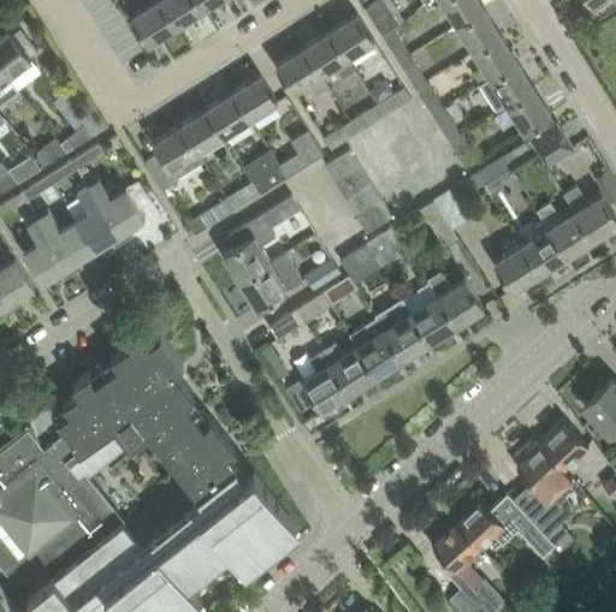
[(149,43),(176,28),(158,0),(157,0),(152,4),(131,17),(149,43)]
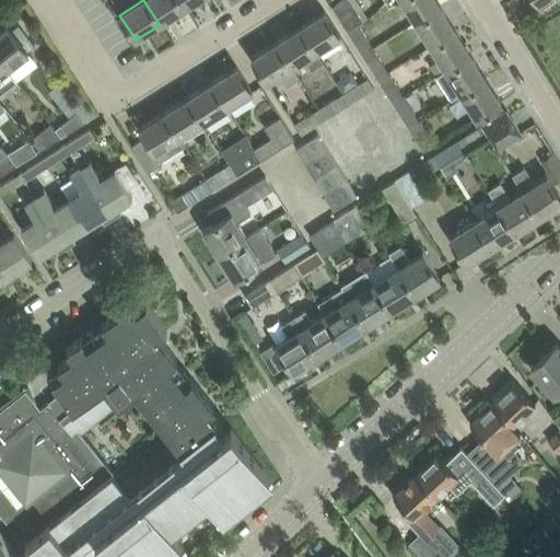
[(143,0),(160,25),(184,10),(177,0),(143,0)]
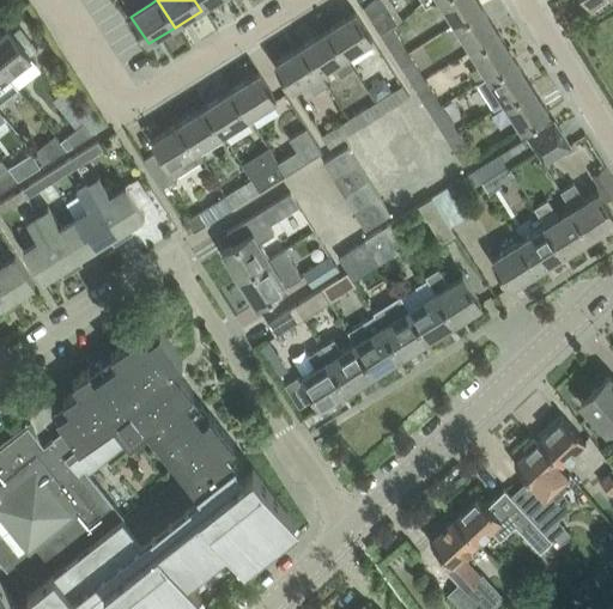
[(194,0),(201,11),(217,0),(194,0)]
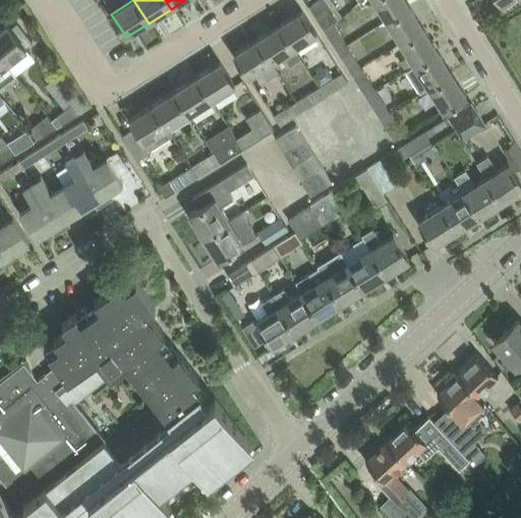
[(334,6),(330,0),(321,0),(308,8),(323,31),(333,23),(333,24),(338,21),(330,9),(334,6)]
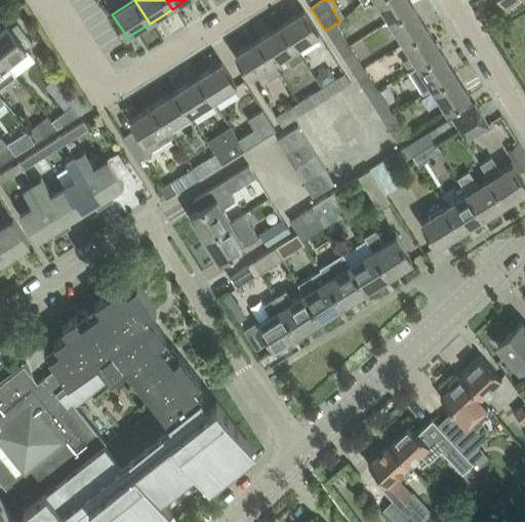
[(374,0),(389,22),(412,7),(407,0),(374,0)]
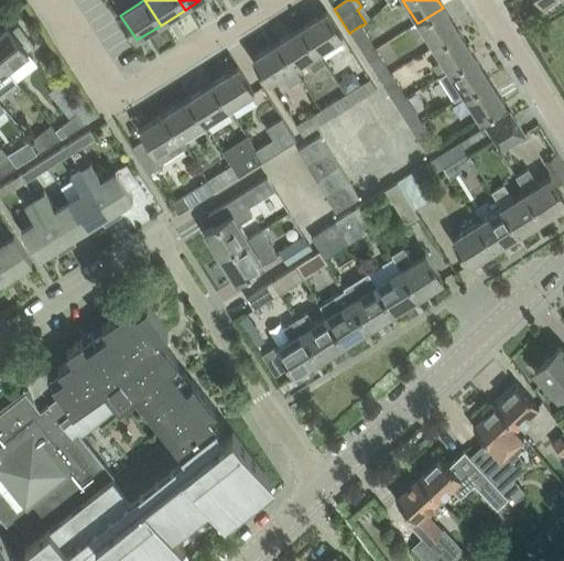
[(418,23),(433,47),(458,32),(443,8),(418,23)]
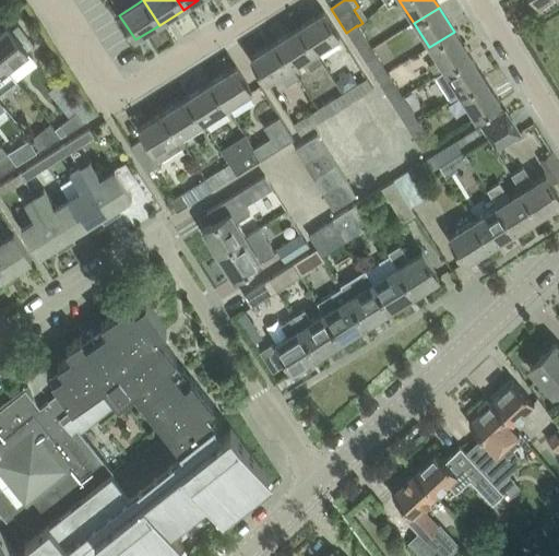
[(299,28),(314,52),(339,37),(335,32),(323,12),(299,28)]
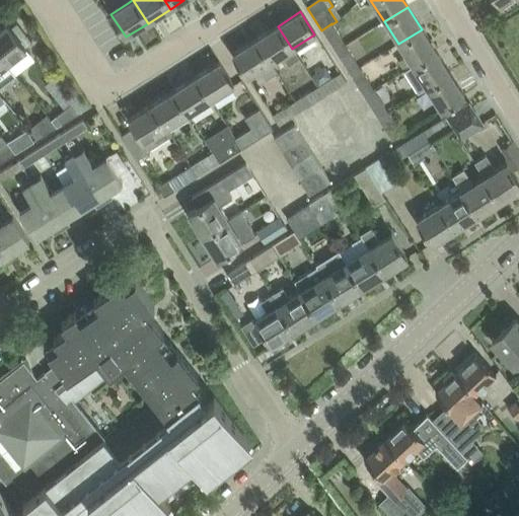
[(342,40),(331,24),(331,23),(321,30),(331,46),(342,40)]
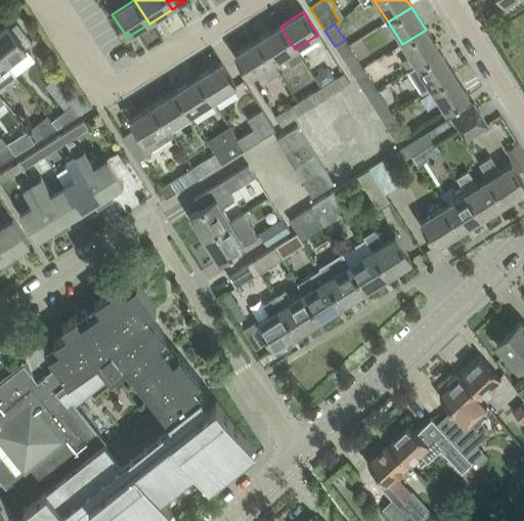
[(0,57),(7,66),(10,62),(27,50),(6,25),(0,30),(0,57)]
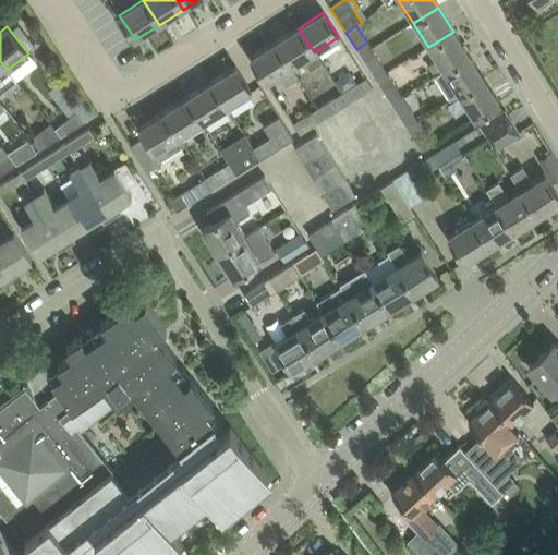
[(299,28),(275,44),(290,69),(290,68),(303,60),(310,71),(320,63),(314,53),(314,52),(299,28)]
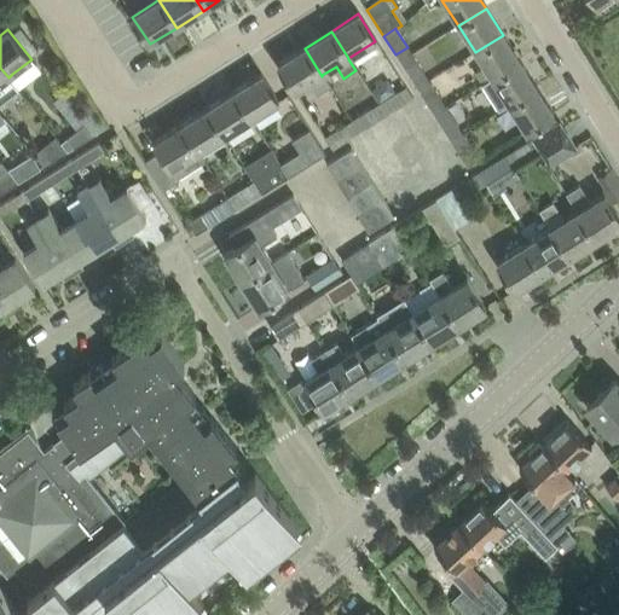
[(492,79),(520,62),(503,35),(475,52),(492,79)]
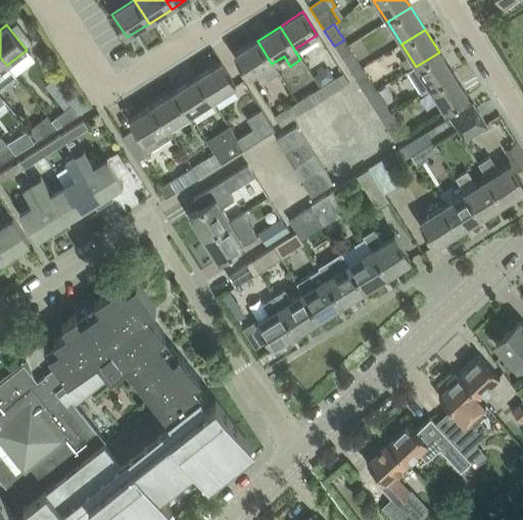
[(249,78),(260,71),(267,81),(278,74),(272,63),(272,64),(257,41),(234,55),(245,73),(249,79),(249,78)]
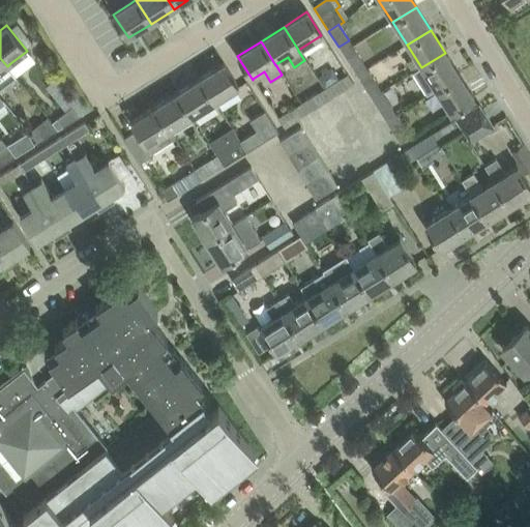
[(363,63),(353,48),(343,54),(353,69),(363,63)]
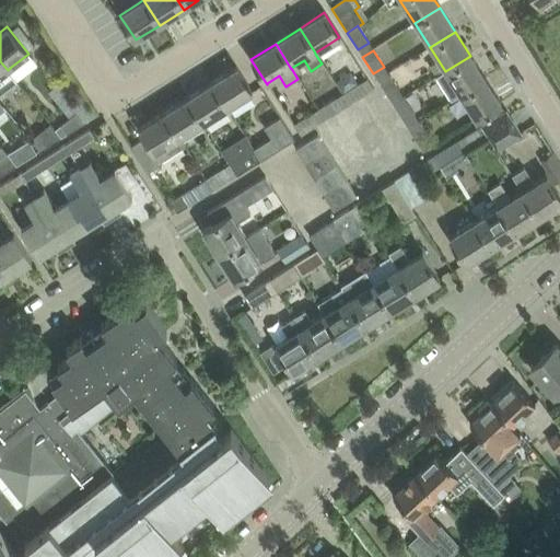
[(461,95),(486,80),(470,56),(445,71),(435,78),(451,102),(461,95)]
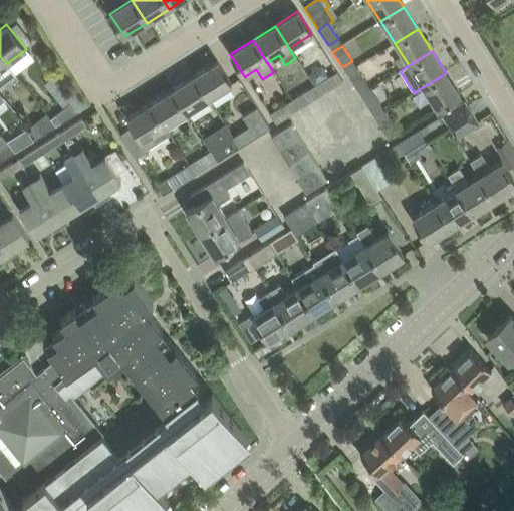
[(0,56),(0,87),(15,75),(7,64),(0,56)]
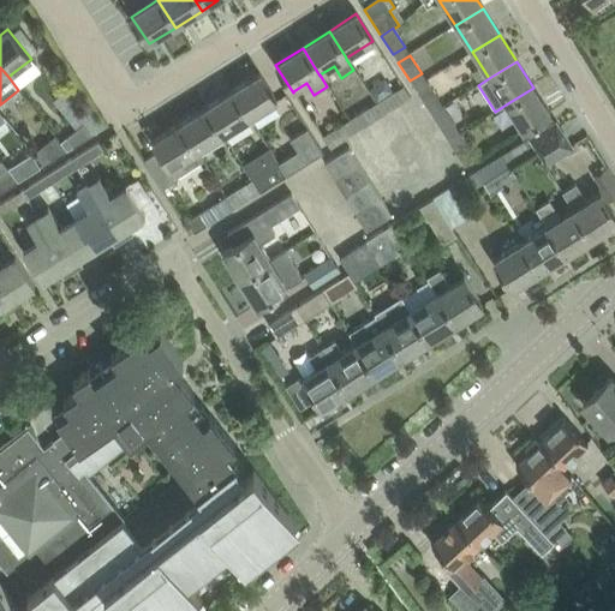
[(232,93),(249,119),(276,102),(260,75),(232,93)]
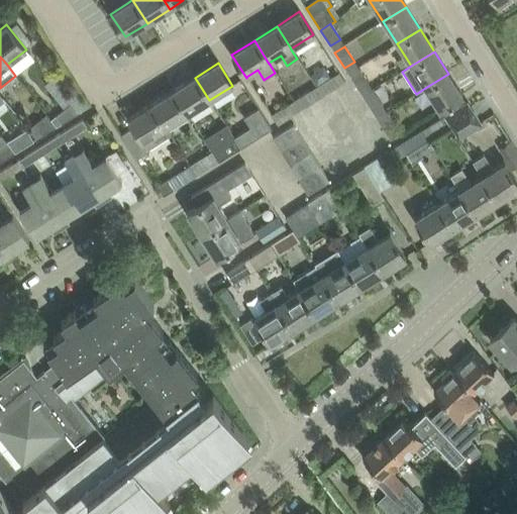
[(369,85),(358,69),(348,75),(358,91),(369,85)]
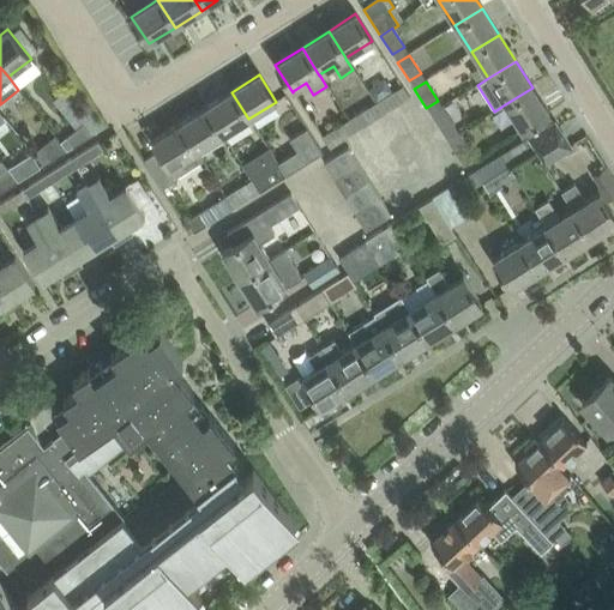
[(402,88),(375,104),(383,116),(409,100),(402,88)]
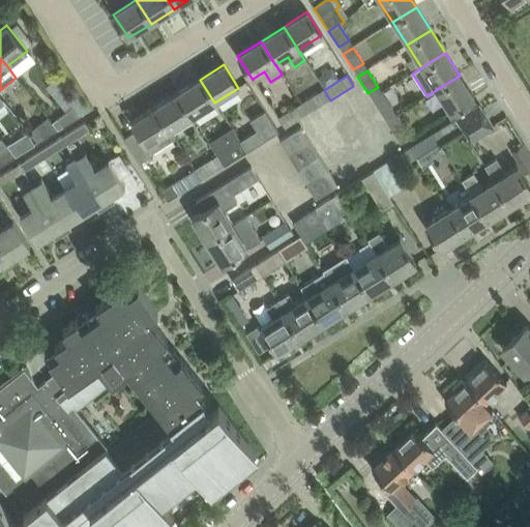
[(450,114),(457,110),(474,99),(460,76),(436,90),(450,114)]
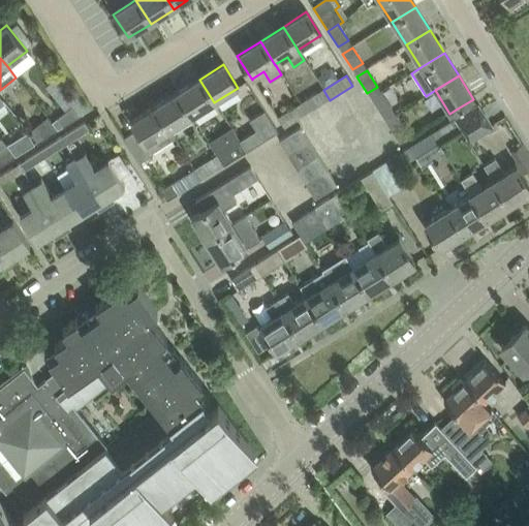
[(199,80),(177,93),(192,117),(214,102),(199,80)]
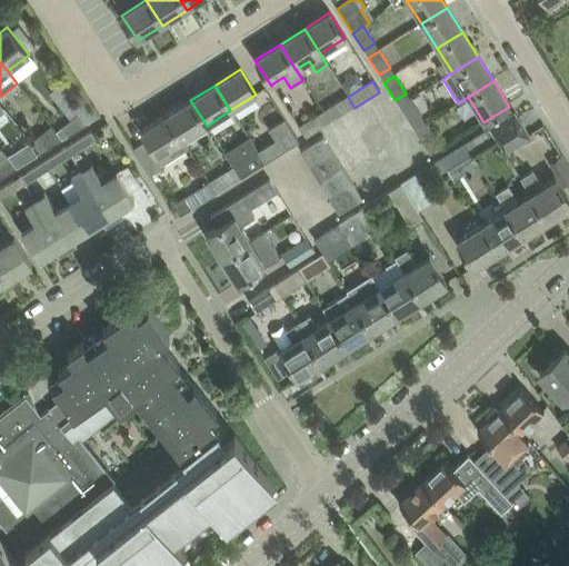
[(322,112),(329,123),(355,108),(348,97),(340,101),(325,111),(322,112)]
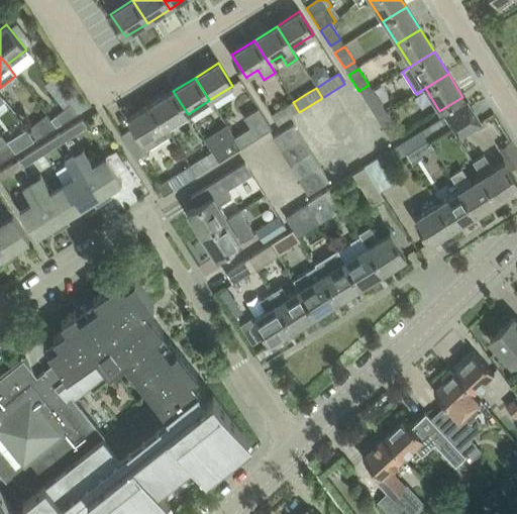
[(173,91),(150,105),(165,128),(188,114),(173,91)]
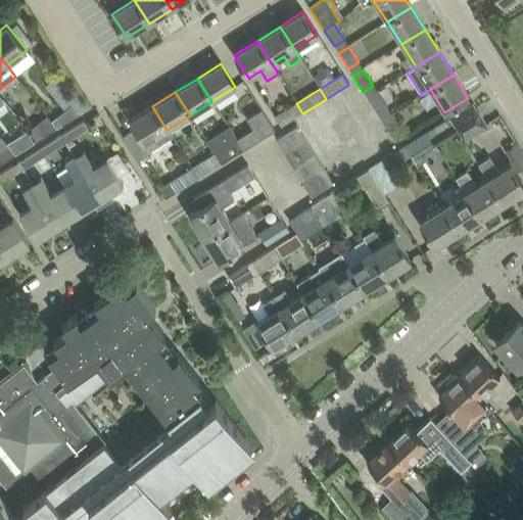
[(387,107),(377,92),(367,98),(377,114),(387,107)]
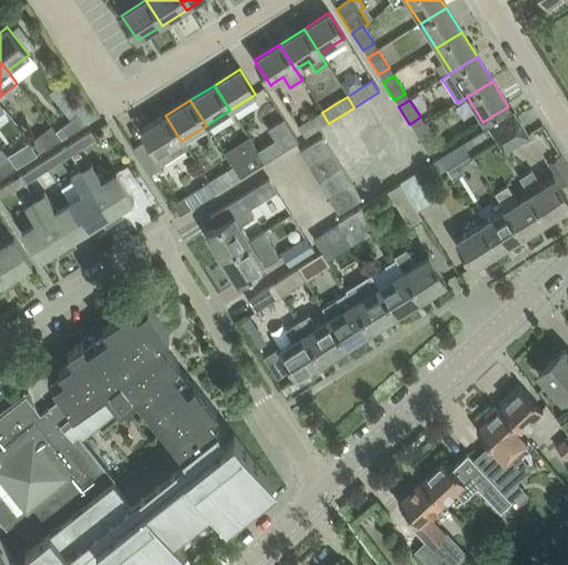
[(494,125),(488,129),(496,141),(504,154),(510,150),(521,142),(528,139),(513,113),(494,125)]
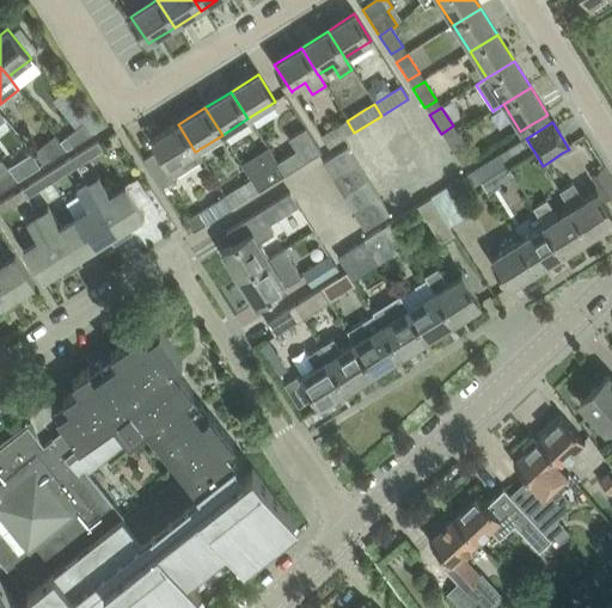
[(201,161),(195,152),(178,124),(152,141),(158,152),(144,161),(163,190),(177,179),(177,178),(201,161)]
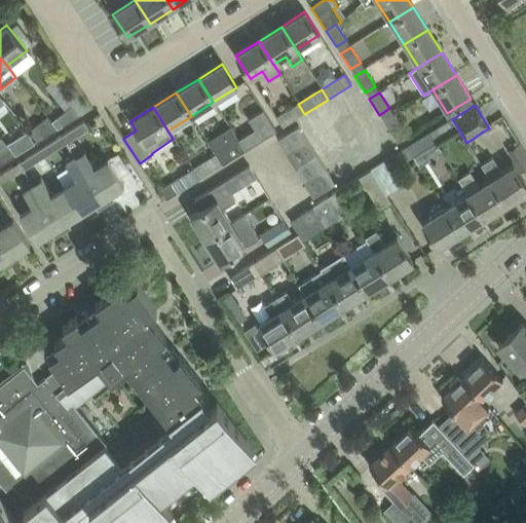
[(71,108),(51,123),(58,131),(63,127),(78,117),(71,108)]
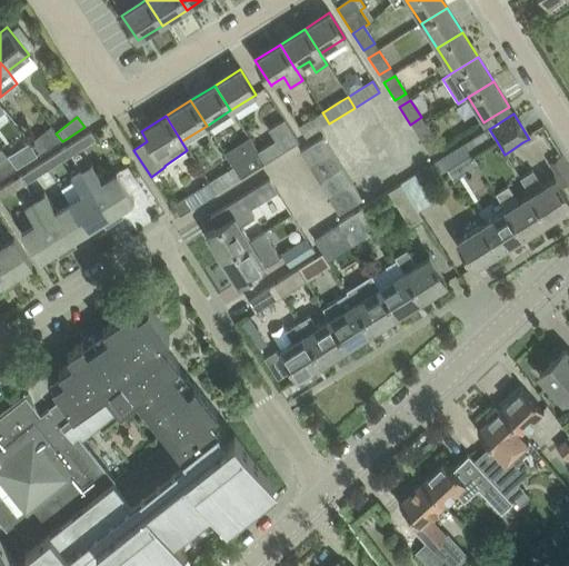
[(317,117),(299,128),(298,128),(305,139),(323,128),(317,117)]
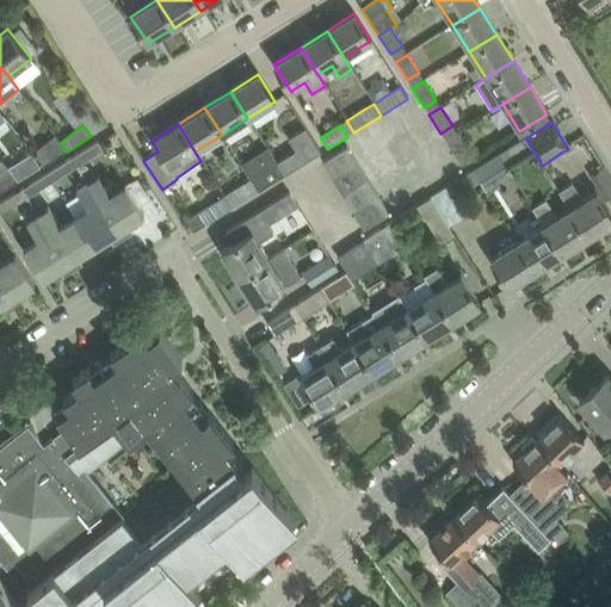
[(284,177),(320,154),(304,129),(288,140),(295,152),(277,163),(277,165),(279,169),(284,177)]
